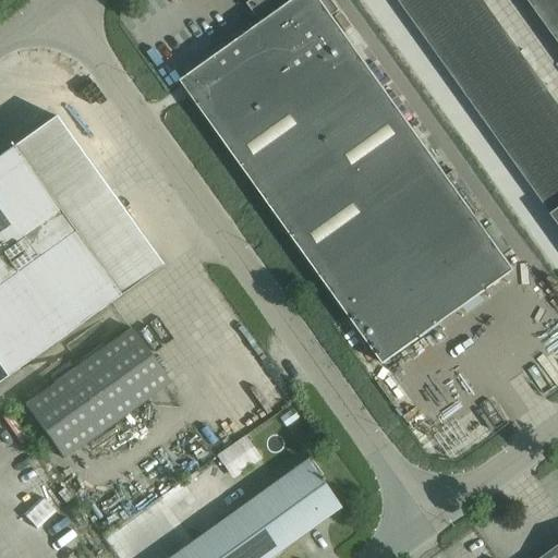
[(514,270),(332,16),(339,11),(331,0),(252,0),(246,3),(261,24),(180,82),(384,365),(514,270)]
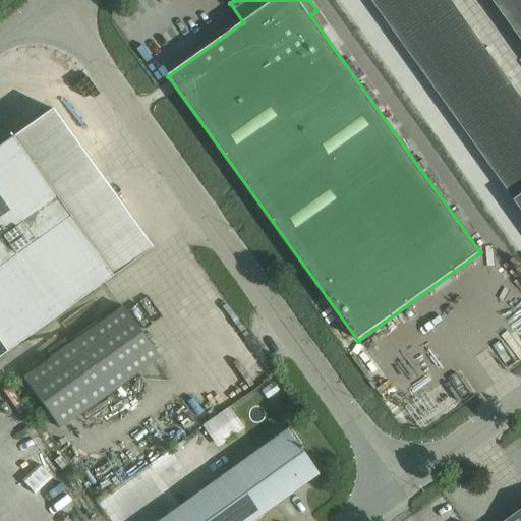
[(375,0),(372,2),(383,15),(403,0),(375,0)]
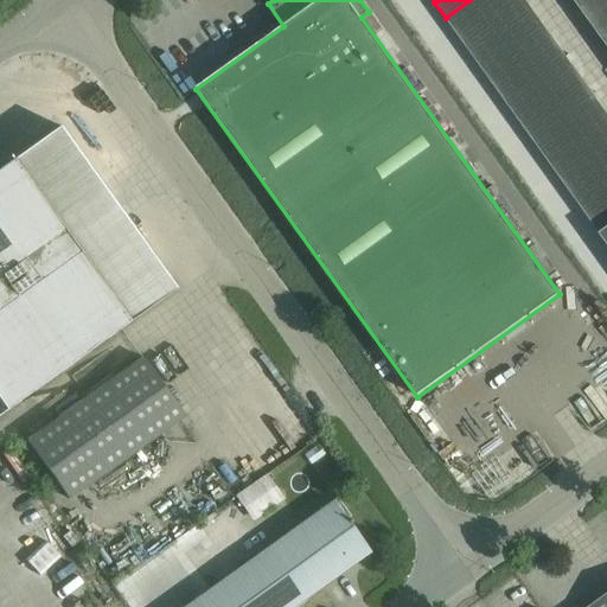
[(485,0),(470,0),(446,18),(457,33),(491,8),(485,0)]
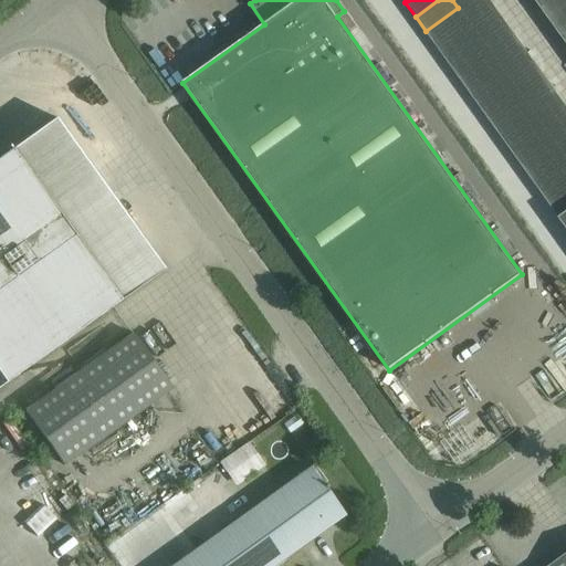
[(490,0),(469,0),(458,8),(469,22),(493,4),(490,0)]
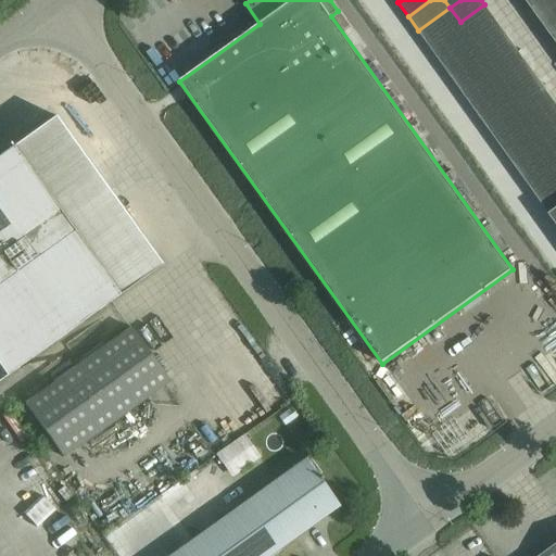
[(555,0),(525,0),(555,43),(555,0)]
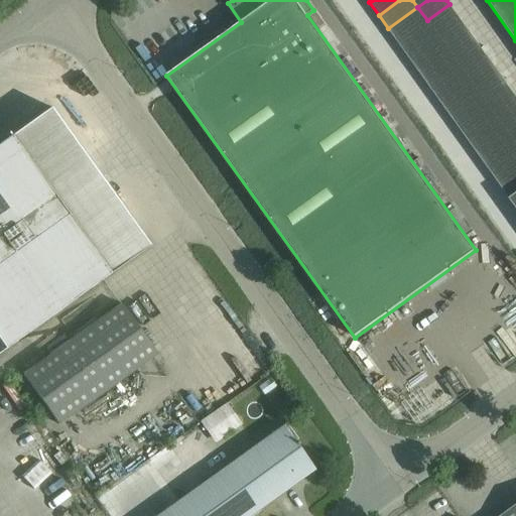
[(449,4),(427,20),(436,33),(460,17),(449,4)]
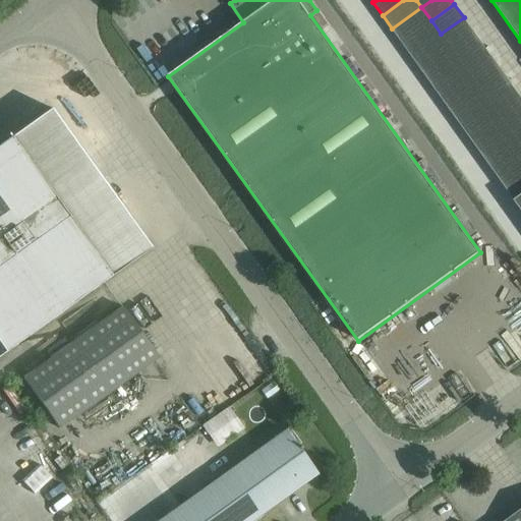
[(401,42),(431,20),(421,7),(392,29),(401,42)]
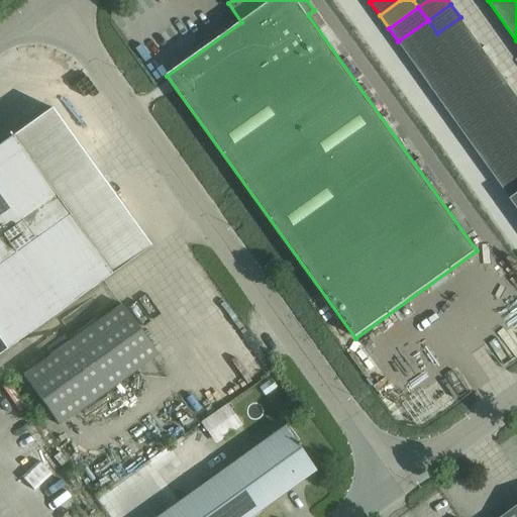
[(437,33),(446,46),(470,30),(460,17),(437,33)]
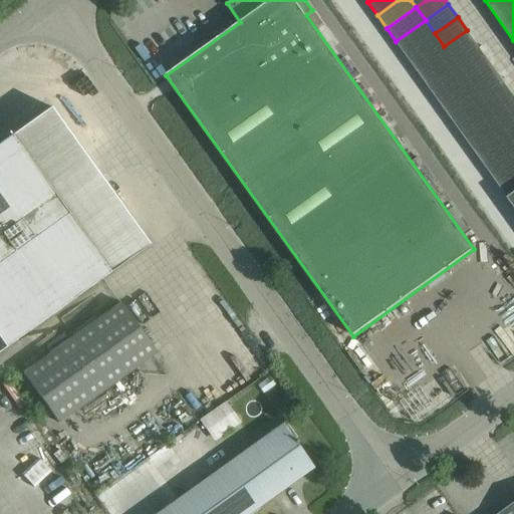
[(406,54),(435,33),(426,20),(396,41),(406,54)]
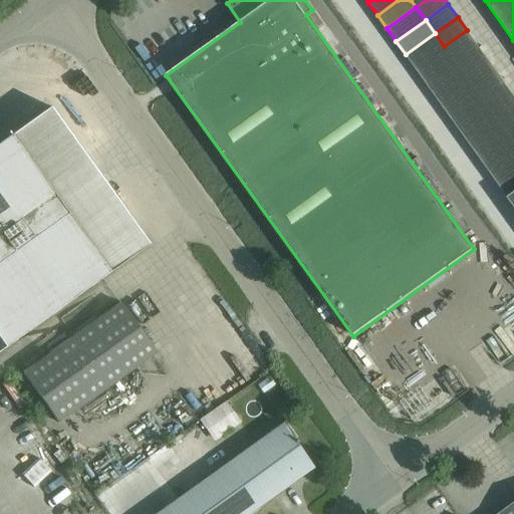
[(476,43),(467,30),(444,46),(454,59),(476,43)]
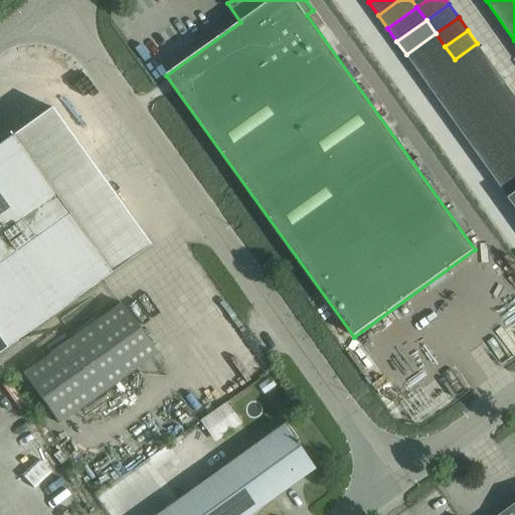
[(436,33),(406,54),(415,67),(445,46),(436,33)]
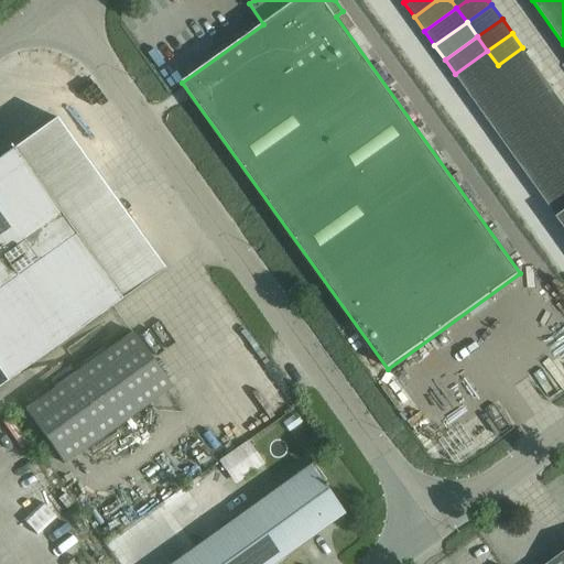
[(508,79),(533,62),(522,47),(498,65),(508,79)]
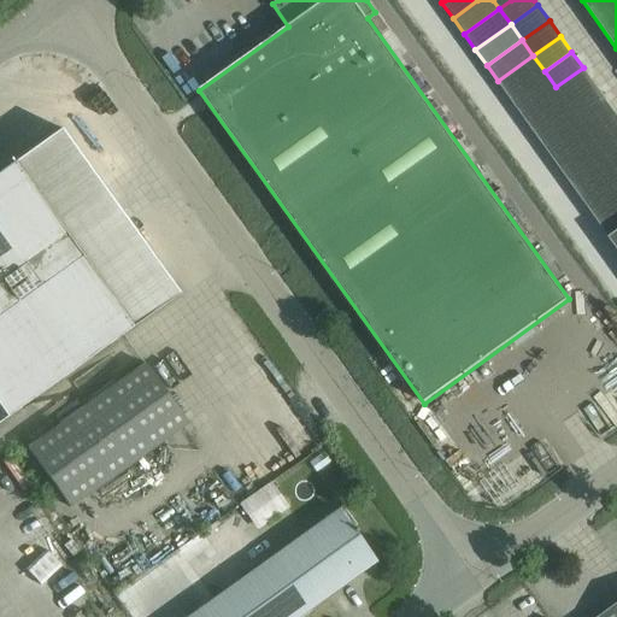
[(533,56),(498,81),(509,97),(545,71),(533,56)]
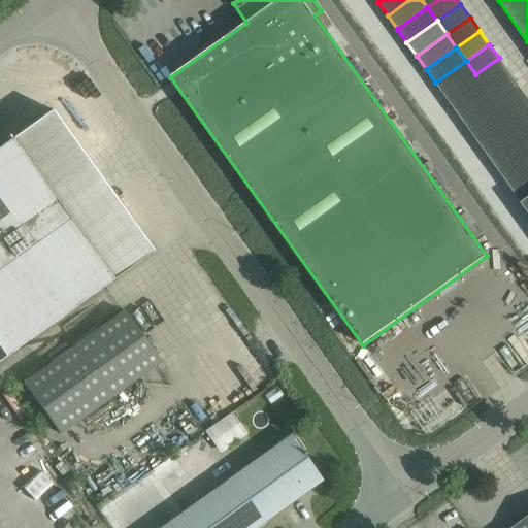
[(490,95),(514,77),(499,58),(475,74),(485,88),(490,95)]
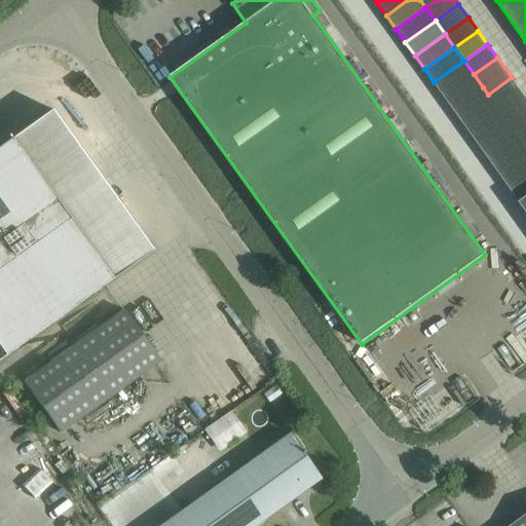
[(434,82),(444,96),(474,74),(464,61),(434,82)]
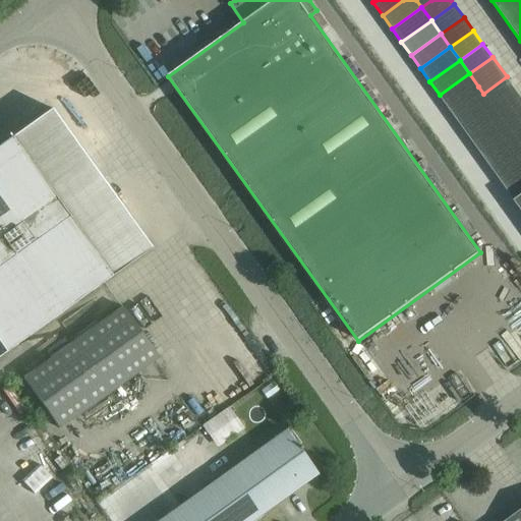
[(478,87),(469,73),(440,95),(449,108),(478,87)]
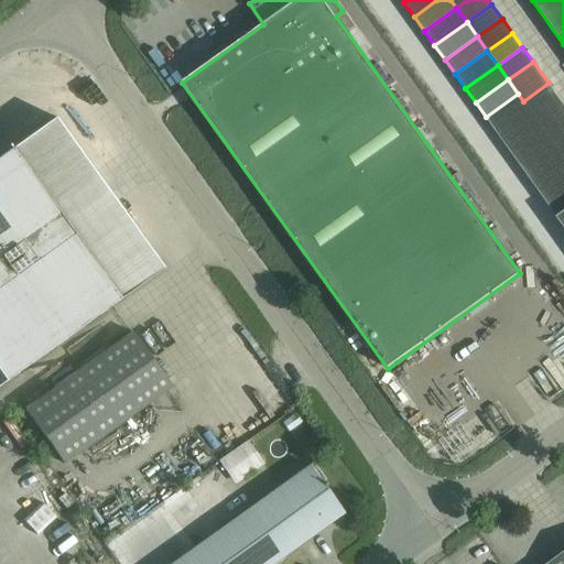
[(528,108),(553,90),(549,83),(523,101),(528,108)]
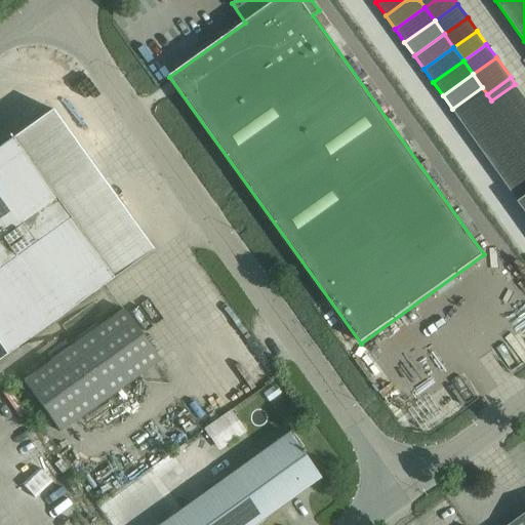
[(515,84),(491,101),(488,104),(498,117),(524,97),(515,84)]
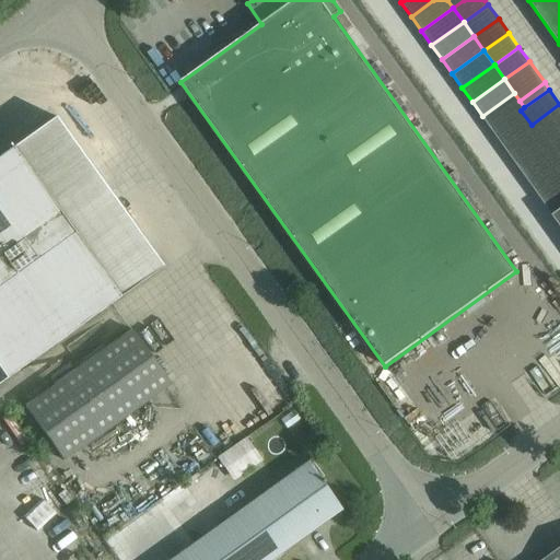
[(492,130),(521,111),(524,107),(520,101),(514,93),(482,116),(488,124),(492,130)]
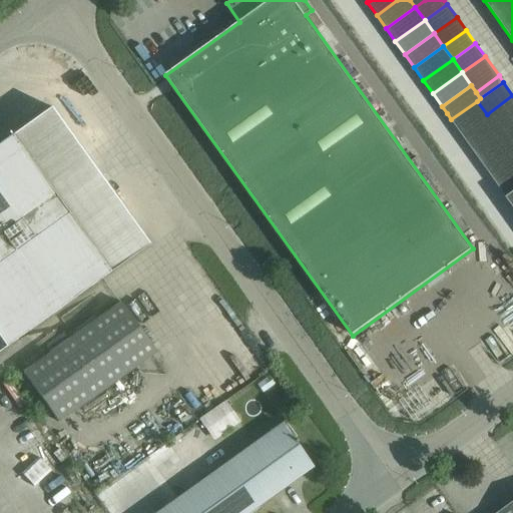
[(487,114),(496,127),(512,114),(512,95),(487,114)]
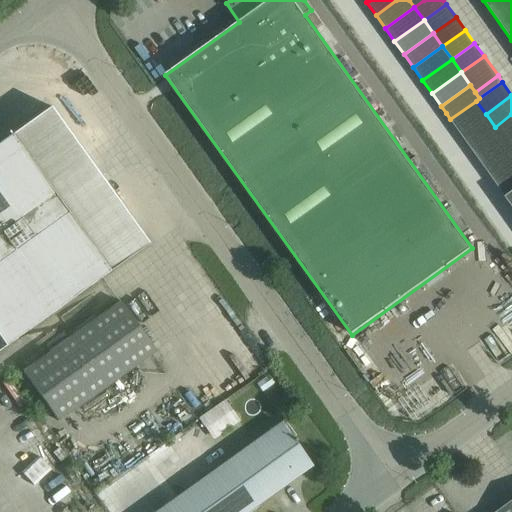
[(476,101),(450,119),(460,132),(486,114),(476,101)]
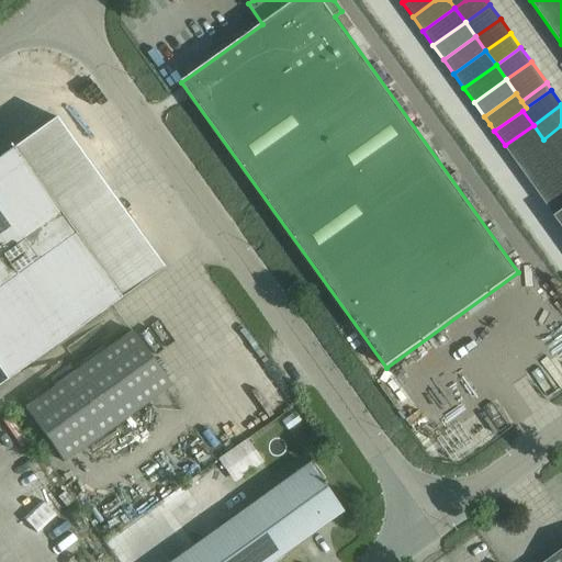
[(55,116),(12,147),(0,156),(0,383),(6,380),(120,298),(163,267),(55,116)]
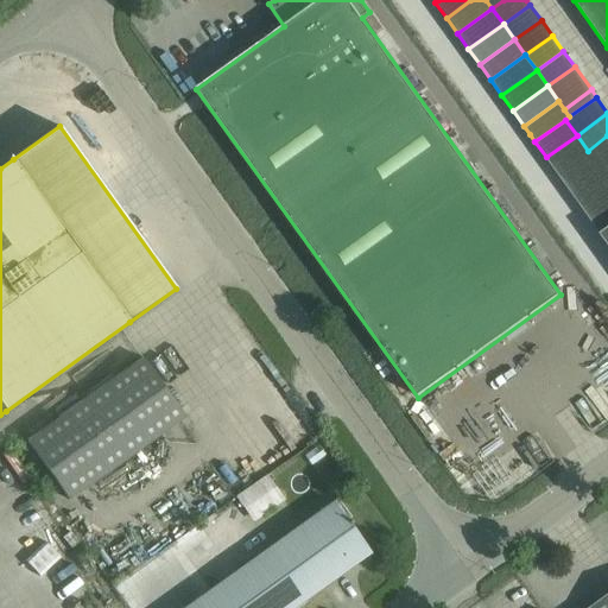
[(577,135),(546,157),(557,172),(588,151),(577,135)]
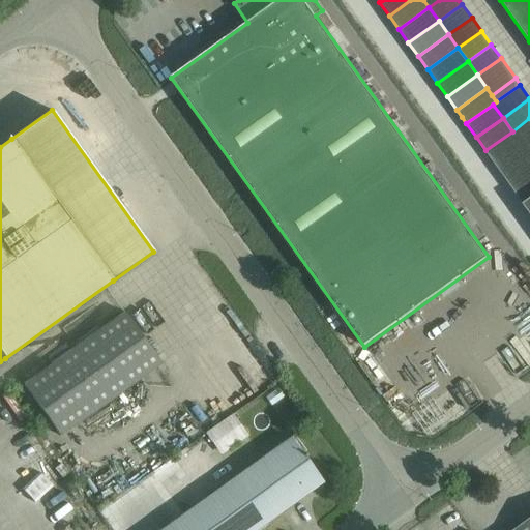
[(529,139),(529,118),(512,131),(522,145),(529,140),(529,139)]
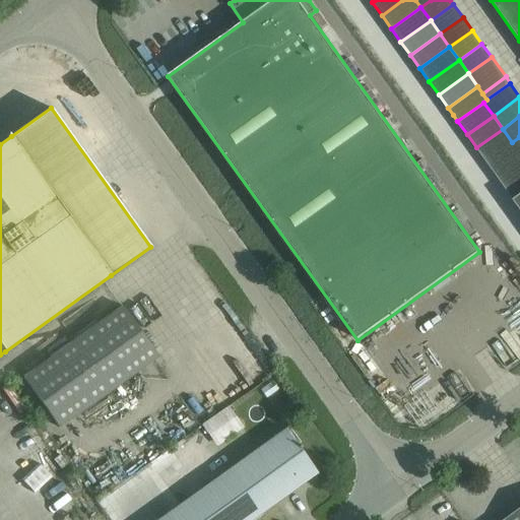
[(512,142),(503,129),(476,147),(485,160),(512,142)]
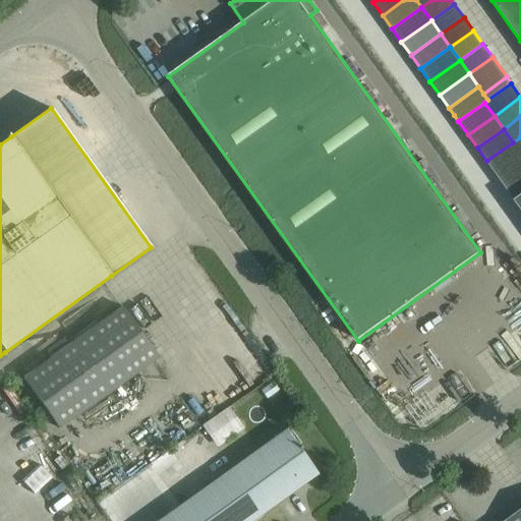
[(496,174),(520,156),(520,138),(520,137),(513,142),(486,161),(496,174)]
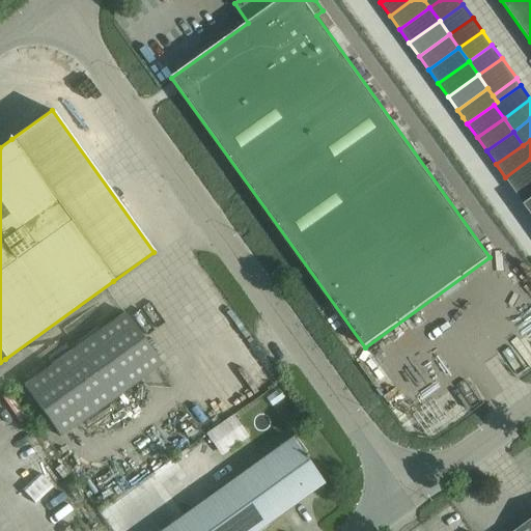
[(530,159),(505,177),(515,191),(530,179),(530,159)]
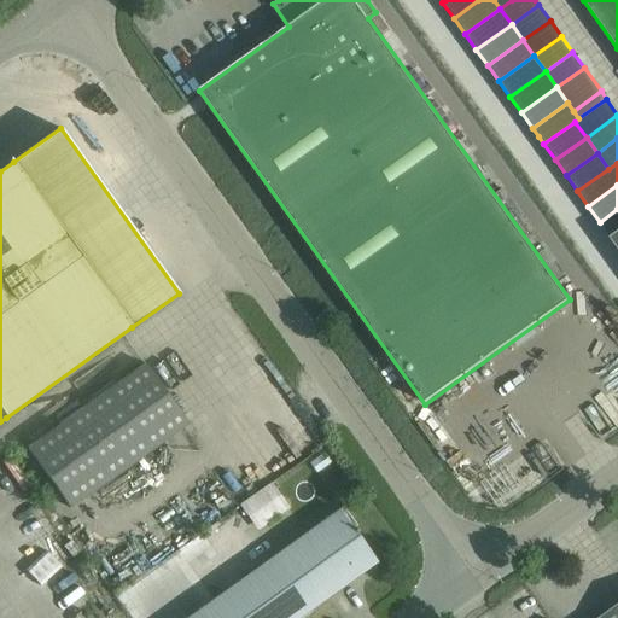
[(617,209),(600,222),(611,239),(617,233),(617,209)]
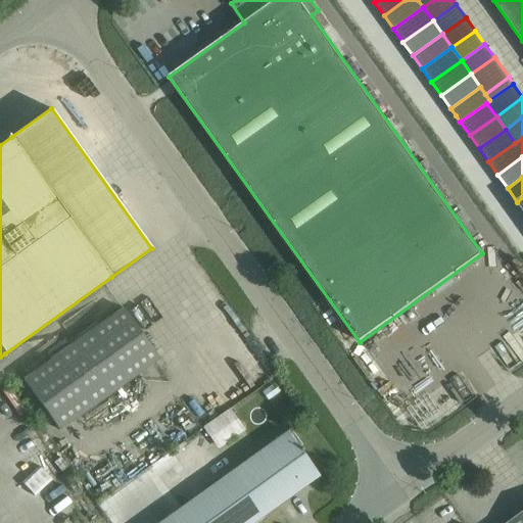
[(22,380),(59,430),(158,359),(123,308),(22,380)]
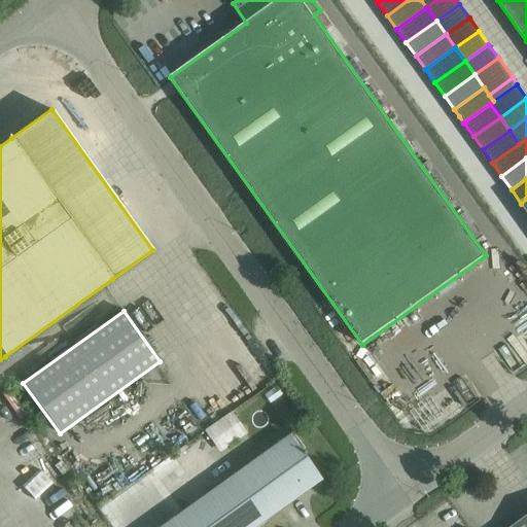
[(427,432),(446,426),(440,406),(420,412),(427,432)]
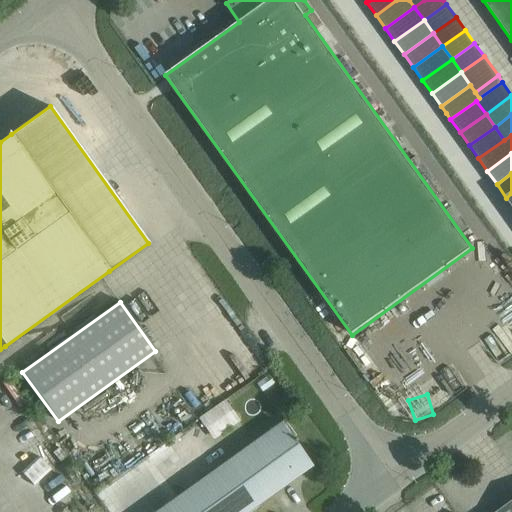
[(207,423),(219,446),(245,432),(233,409),(207,423)]
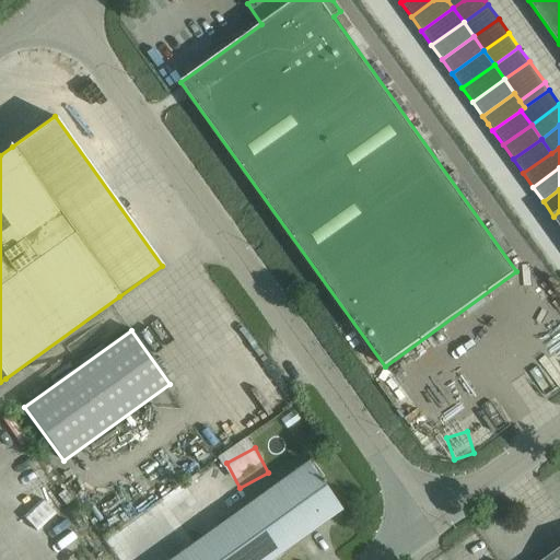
[(270,559),(295,541),(340,510),(318,479),(323,477),(311,459),(170,559),(270,559)]
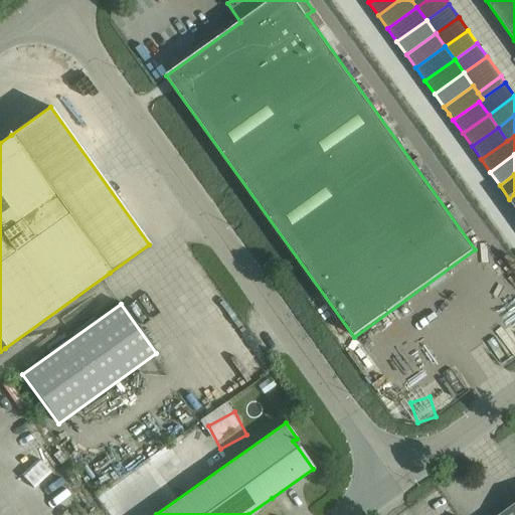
[(15,453),(33,442),(28,435),(11,445),(15,453)]
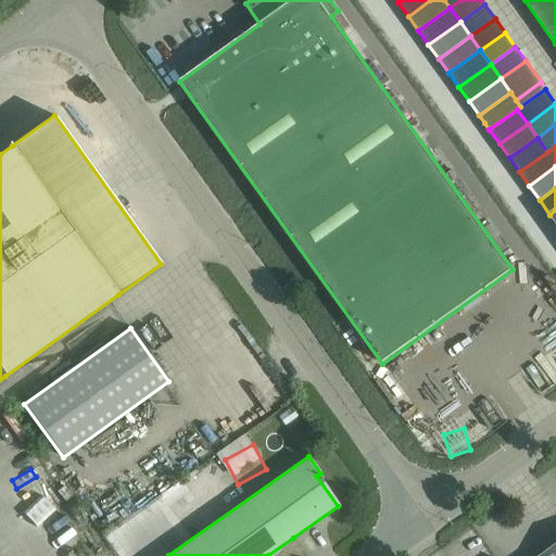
[(555,555),(555,544),(539,555),(555,555)]
